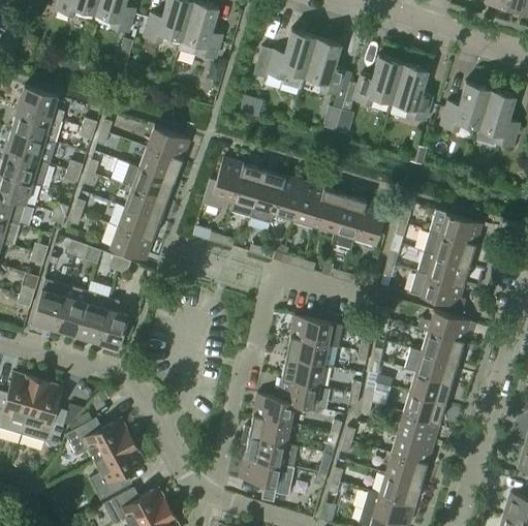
[(95,14),(98,0),(59,0),(56,11),(74,17),(76,8),(95,14)]
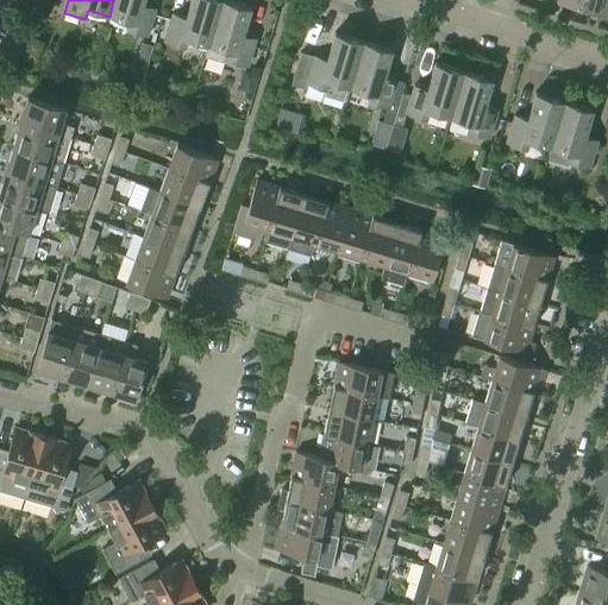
[(113,0),(110,17),(130,23),(127,32),(148,38),(156,10),(143,6),(144,0),(113,0)]
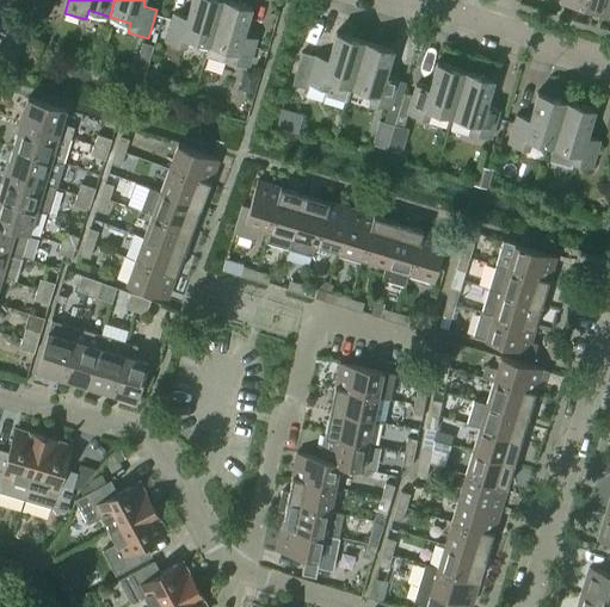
[(210,47),(223,1),(221,0),(192,0),(188,19),(174,14),(166,43),(186,49),(189,41),(210,47)]
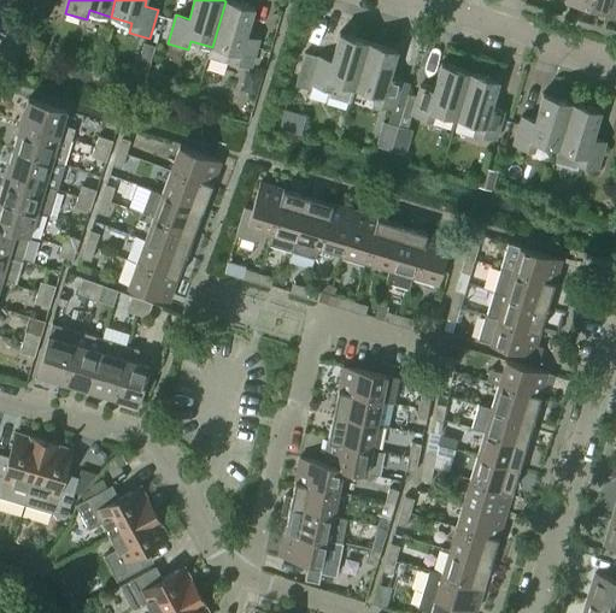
[(591,0),(558,0),(580,6),(576,19),(585,23),(591,0)]
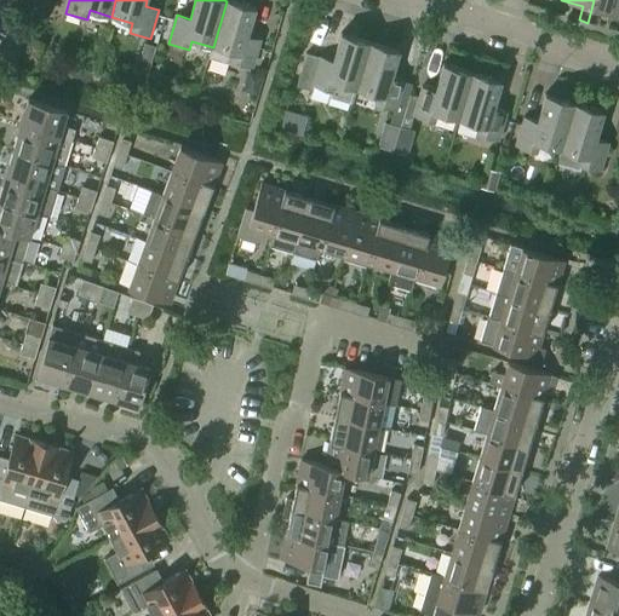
[(618,0),(594,0),(588,23),(597,26),(601,12),(618,17),(618,0)]
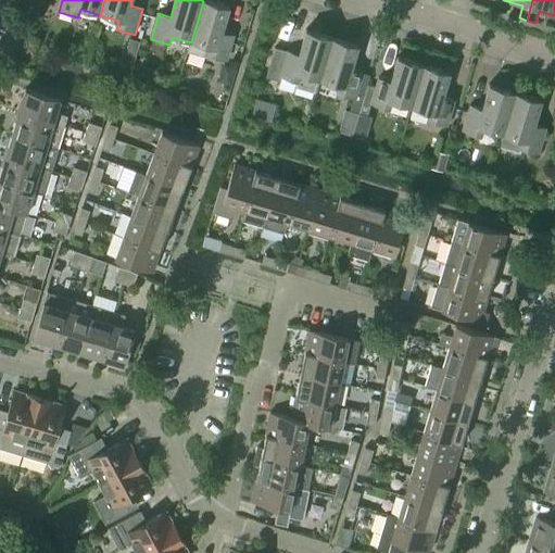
[(203,1),(191,42),(188,53),(206,59),(207,57),(227,62),(235,36),(223,33),(229,9),(203,1)]
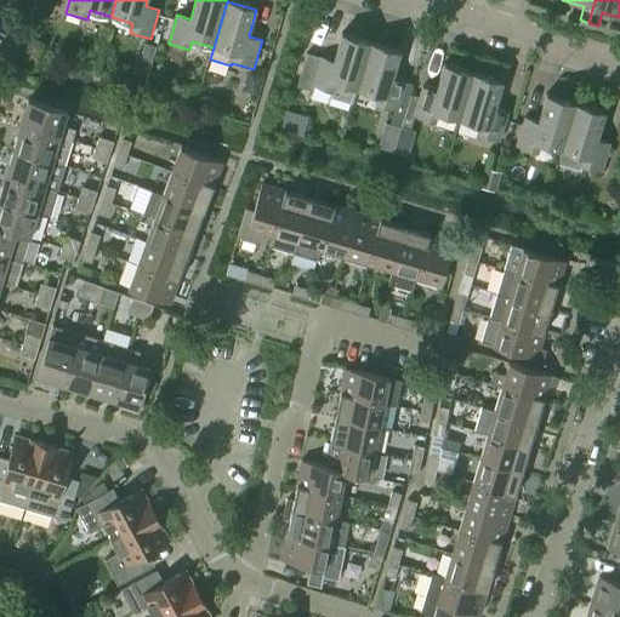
[(352,107),(358,90),(371,44),(342,35),(335,62),(320,58),(320,61),(307,56),(297,86),(314,92),(316,87),(333,93),(331,100),(352,107)]
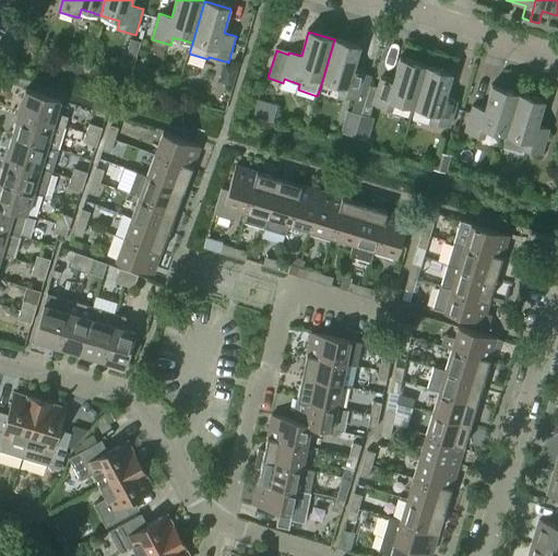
[(334,39),(322,81),(341,87),(339,95),(356,101),(352,114),(360,116),(361,116),(369,87),(372,78),(365,75),(353,71),(360,47),(334,39)]
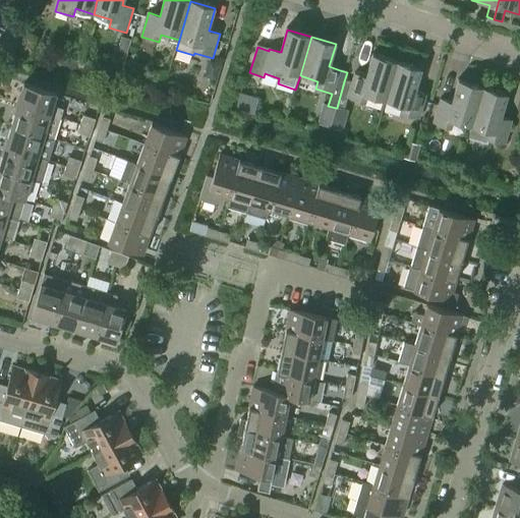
[(122,38),(118,51),(127,54),(131,41),(122,38)]
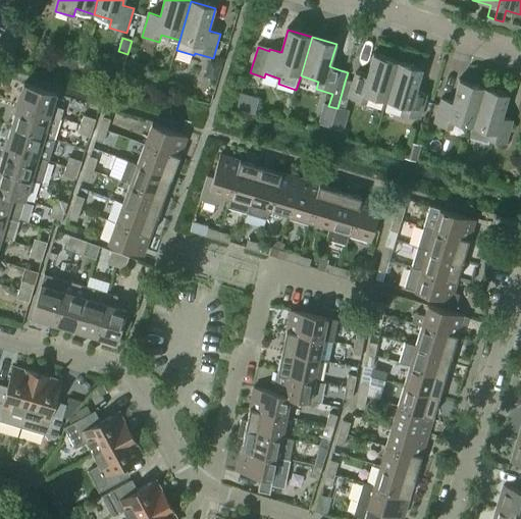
[(345,82),(337,108),(345,110),(349,99),(366,104),(368,96),(386,101),(398,62),(374,55),(367,78),(356,74),(353,84),(345,82)]
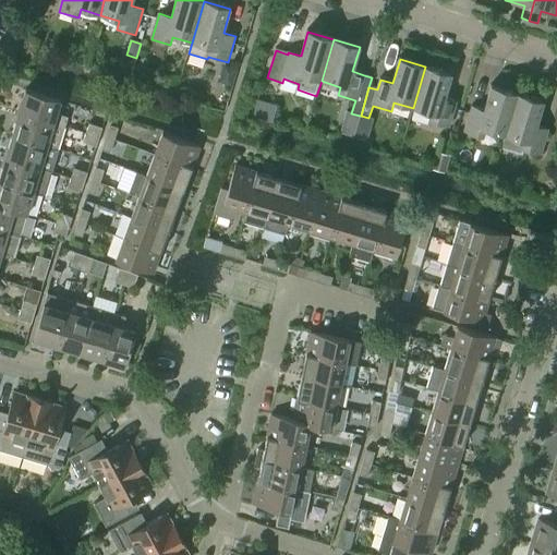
[(425,67),(413,108),(433,115),(430,122),(449,128),(457,103),(444,99),(451,74),(425,67)]
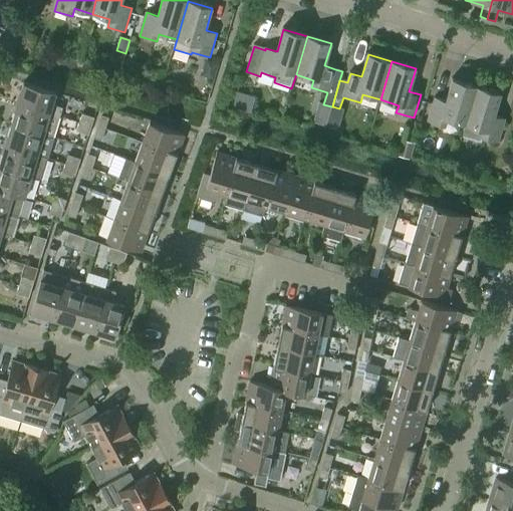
[(207,62),(204,72),(206,78),(212,79),(217,65),(207,62)]
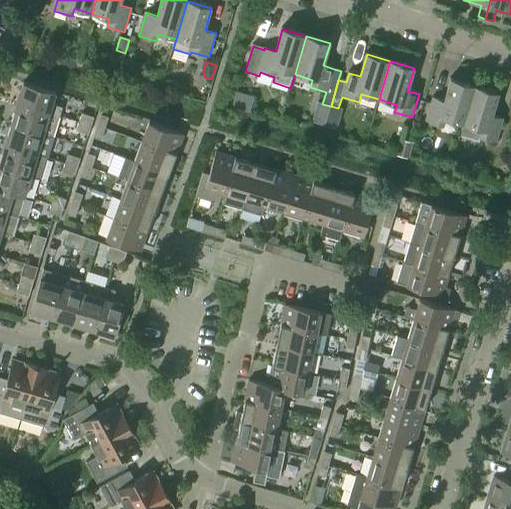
[(445,119),(463,125),(475,86),(451,79),(444,101),(433,98),(426,122),(443,127),(445,119)]
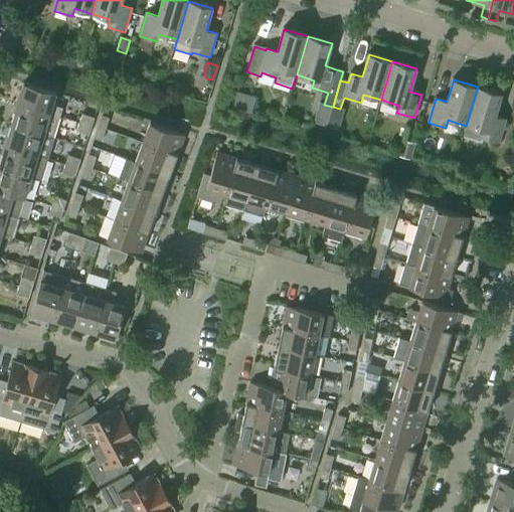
[(17,106),(59,118),(62,109),(52,106),(55,94),(24,83),(17,106)]
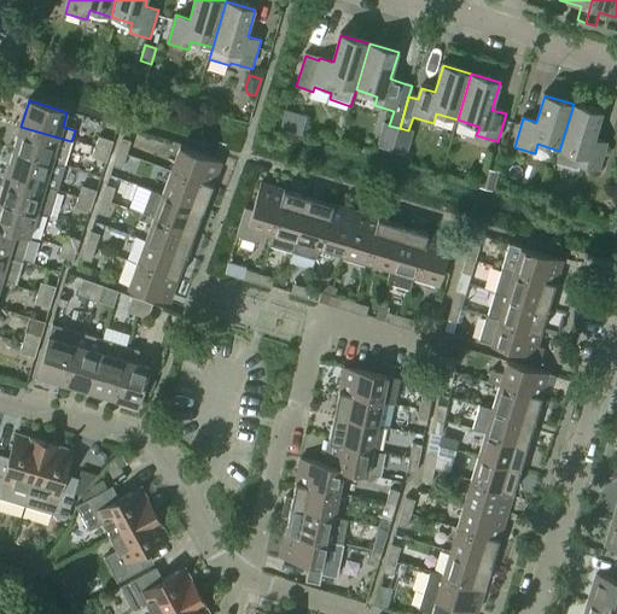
[(601,112),(574,104),(559,151),(554,165),(576,171),(578,165),(599,173),(607,144),(594,140),(601,112)]
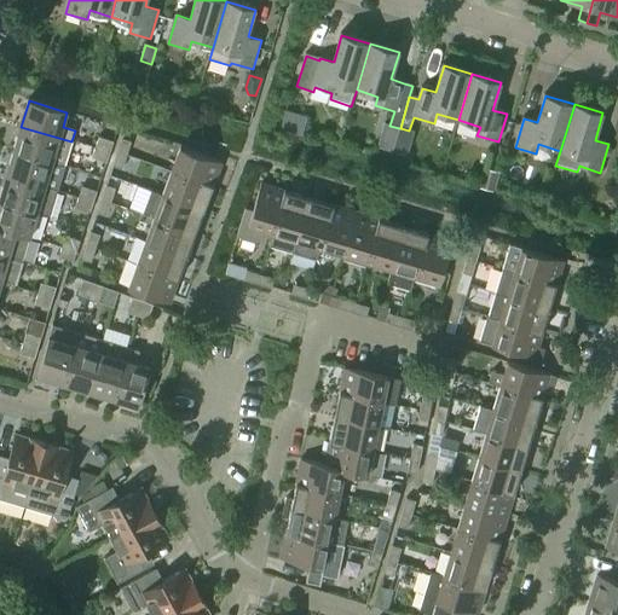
[(286,115),(281,129),(300,134),(304,121),(286,115)]
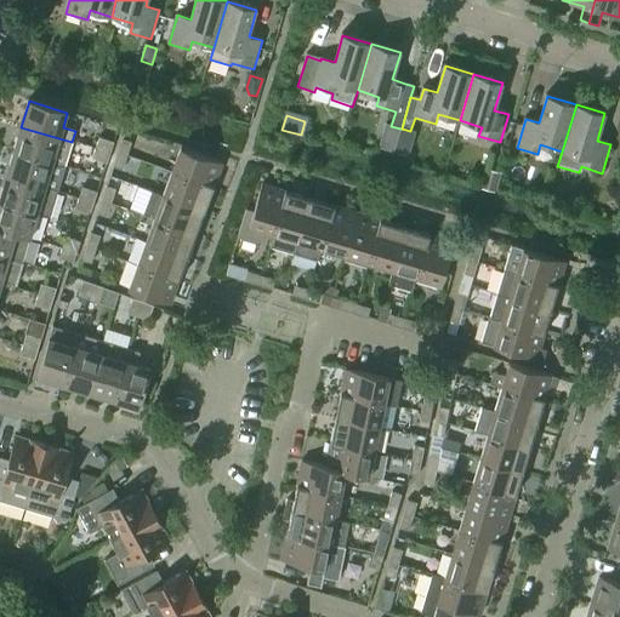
[(13,152),(64,167),(72,142),(21,127),(13,152)]
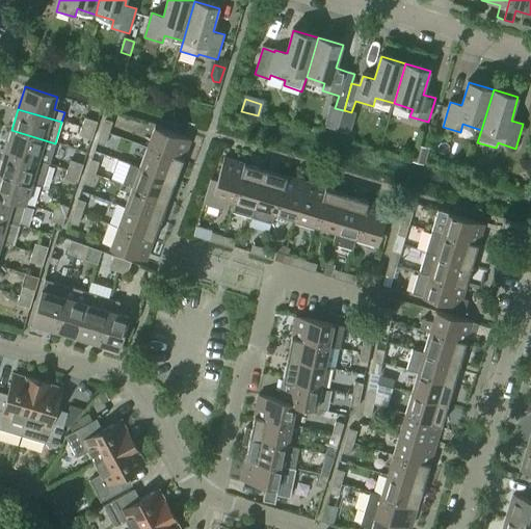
[(82,128),(95,132),(98,123),(85,118),(82,128)]
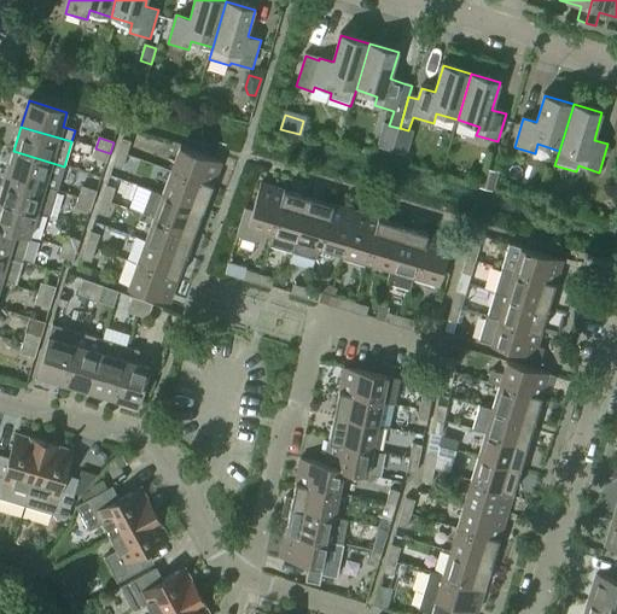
[(117,153),(127,157),(132,142),(122,140),(117,153)]
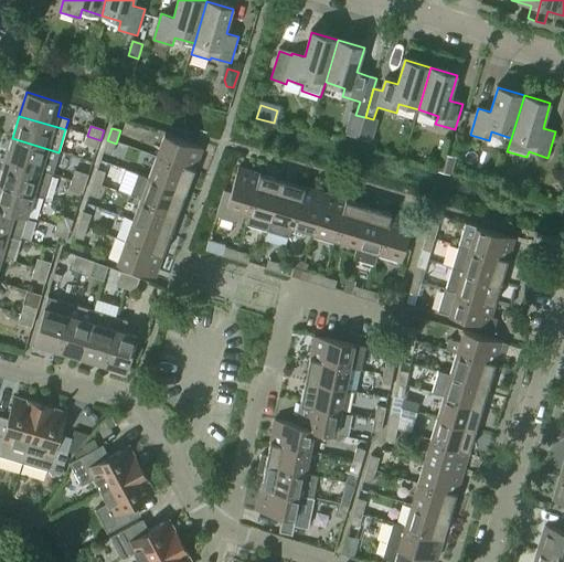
[(100,140),(87,136),(84,146),(97,150),(100,140)]
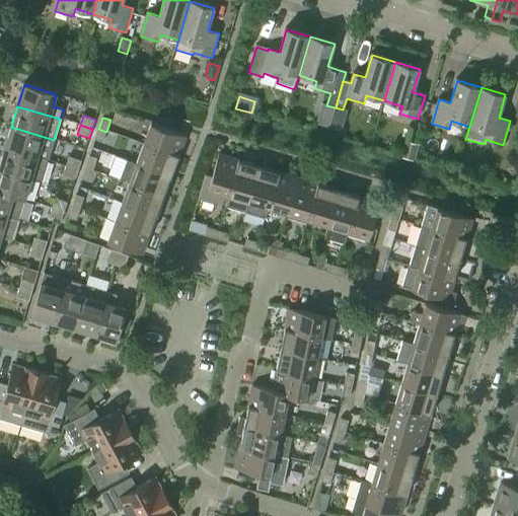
[(144,145),(178,158),(186,138),(151,125),(144,145)]
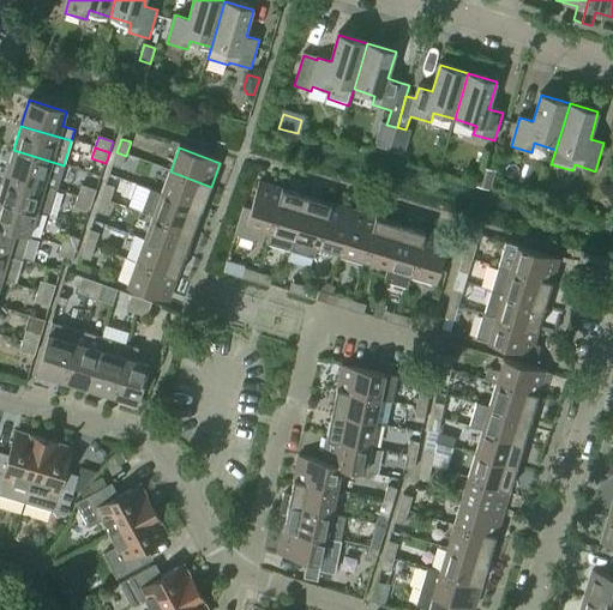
[(13,150),(6,175),(44,187),(56,191),(64,165),(52,162),(13,150)]
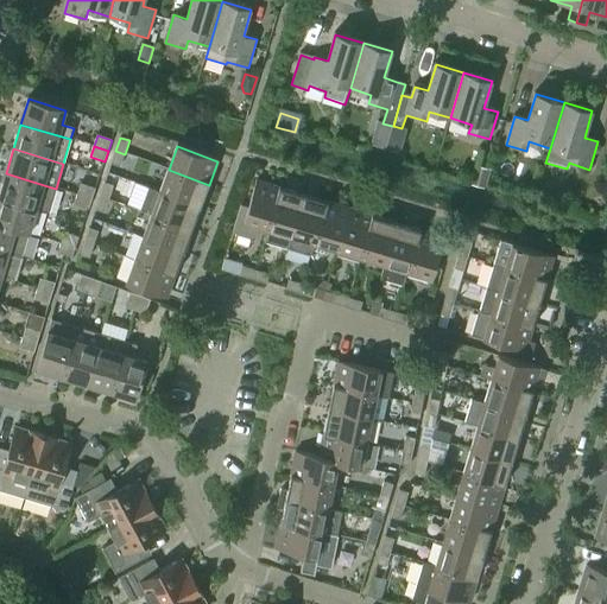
[(125,154),(115,151),(112,164),(120,167),(122,161),(125,154)]
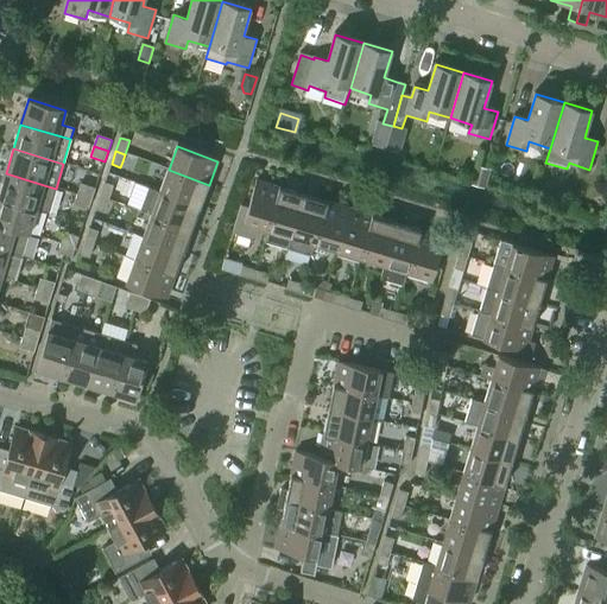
[(125,154),(122,161),(134,165),(137,158),(125,154)]
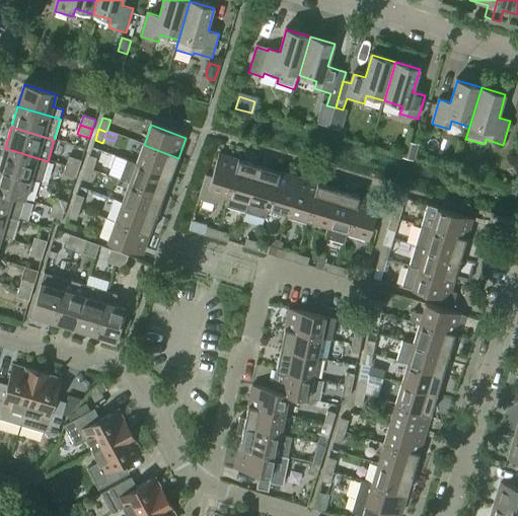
[(404,144),(400,158),(415,162),(419,148),(404,144)]
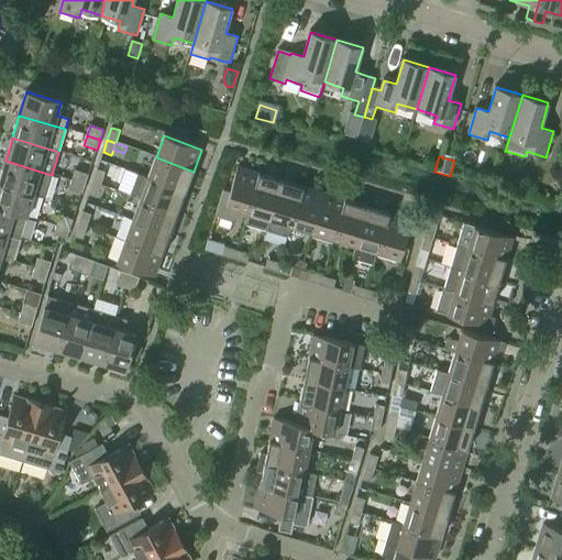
[(149,178),(186,193),(194,172),(156,157),(149,178)]
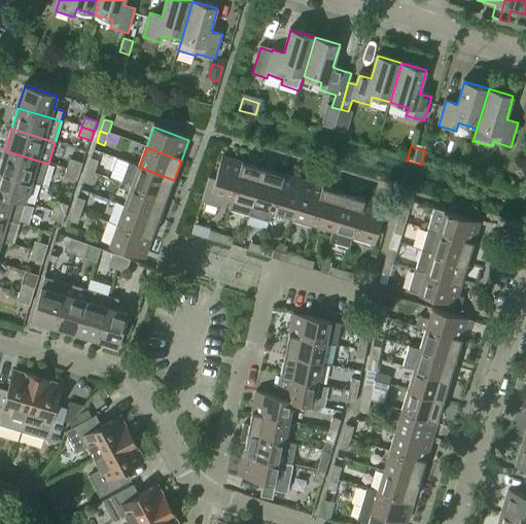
[(0,167),(0,172),(32,181),(43,185),(49,164),(38,161),(5,150),(0,167)]
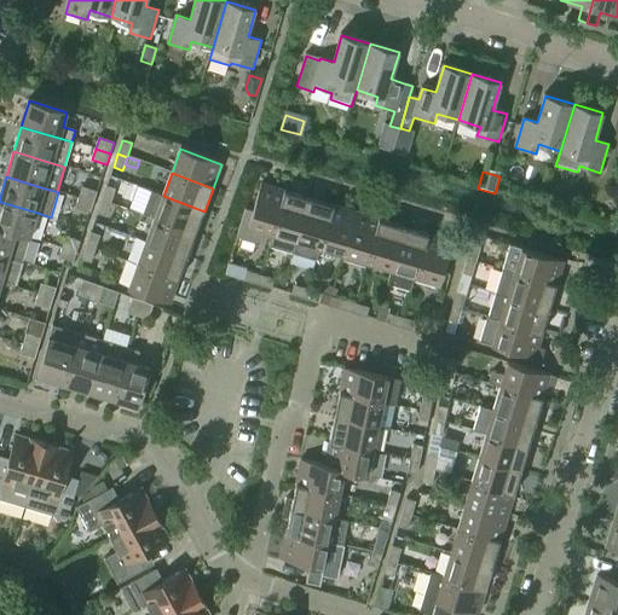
[(273,235),(286,192),(261,185),(254,210),(246,208),(237,237),(253,243),(254,243),(256,243),(260,242),(261,239),(264,232),(273,235)]
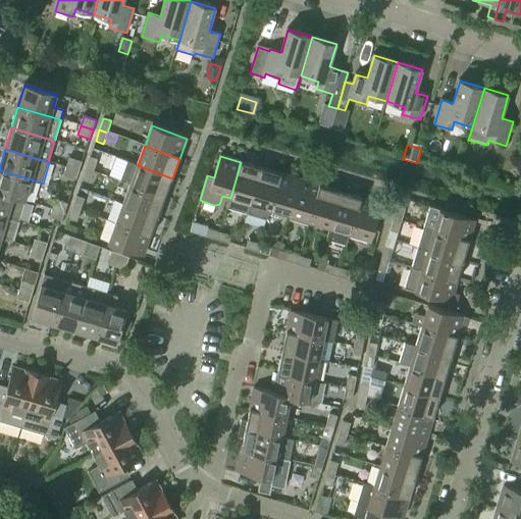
[(66,167),(79,171),(82,162),(69,158),(66,167)]
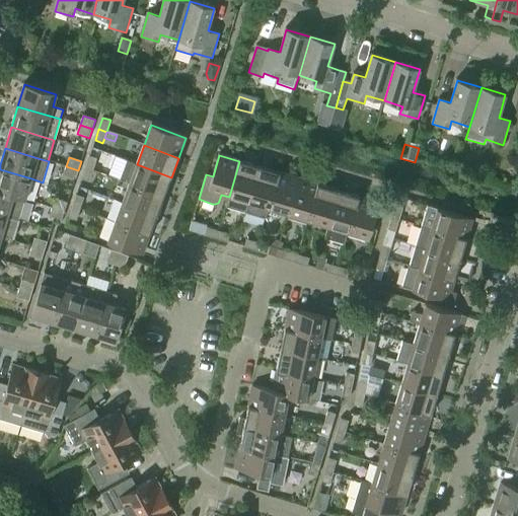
[(86,168),(93,170),(97,159),(89,157),(86,168)]
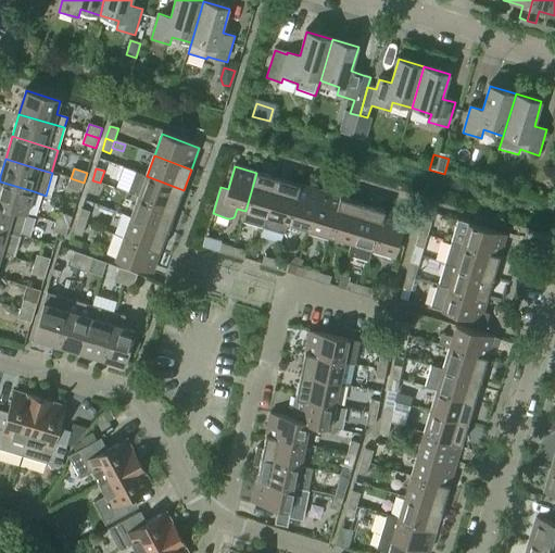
[(135,172),(127,192),(139,197),(176,211),(184,190),(147,176),(135,172)]
